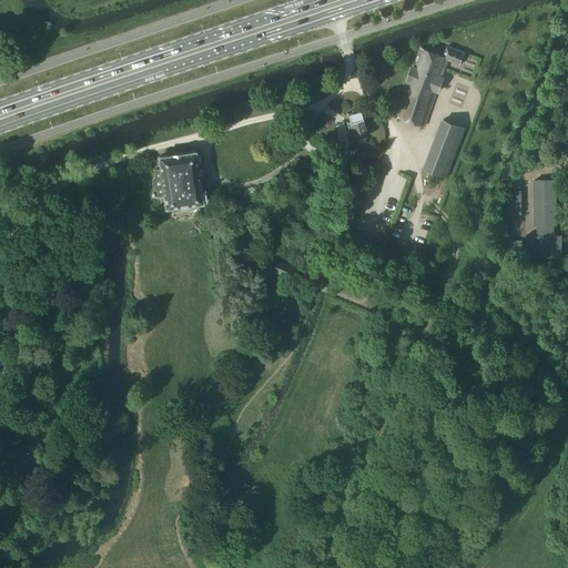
[(407,81),(409,81),(396,117),(425,127),(437,93),(439,93),(445,78),(443,77),(448,61),(460,66),(465,53),(447,47),(443,57),(421,49),(414,68),(413,67),(407,81)]
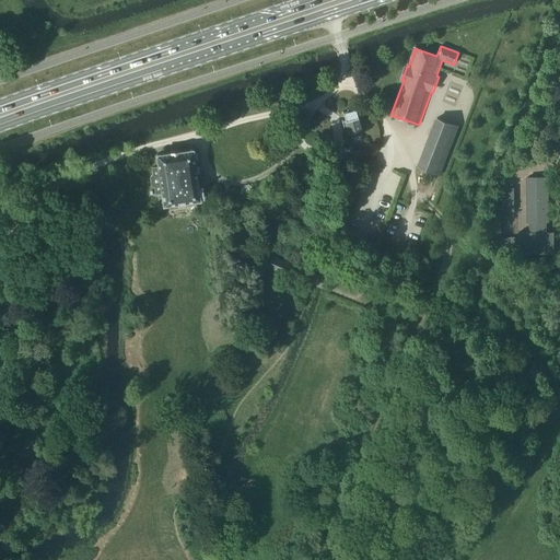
[(356,109),(343,113),(349,132),(361,129),(356,109)]
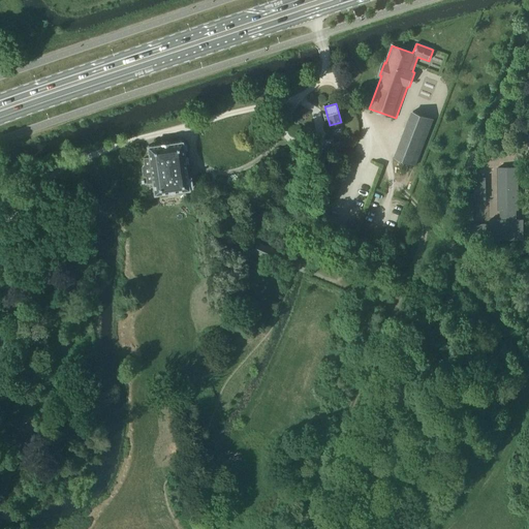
[(416,166),(434,119),(412,111),(394,157),(416,166)]
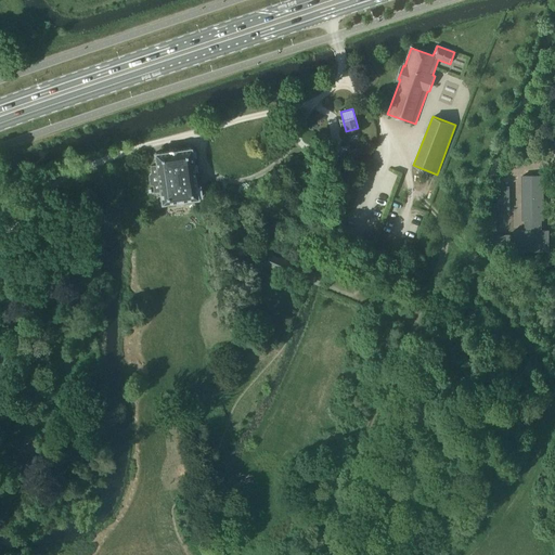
[(356,149),(349,150),(346,150),(349,158),(368,153),(364,142),(356,144),(356,149)]
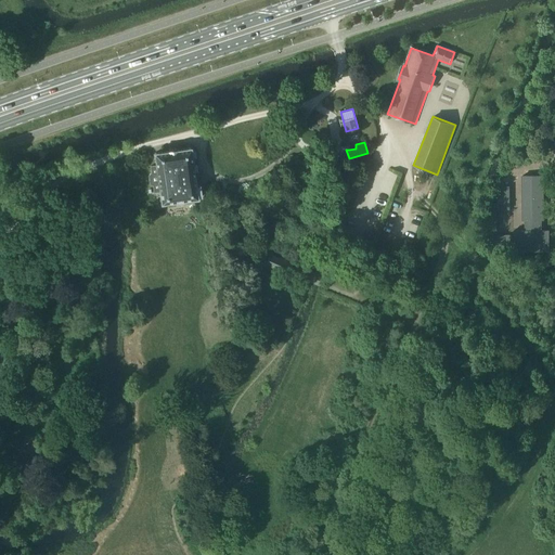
[(154,192),(159,191),(160,204),(198,198),(198,197),(201,196),(199,185),(195,185),(191,149),(155,153),(157,165),(151,166),(152,173),(150,173),(149,175),(151,183),(152,184),(153,184),(154,192)]
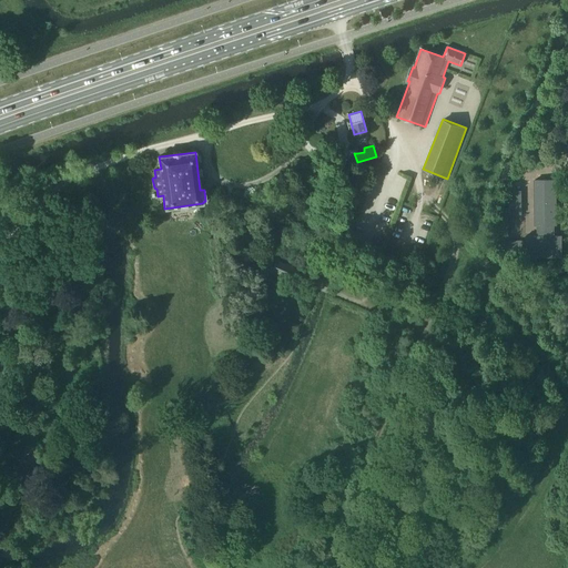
[(526,236),(526,250),(526,257),(563,257),(561,250),(561,236),(555,236),(554,225),(557,225),(556,180),(535,180),(535,225),(537,225),(538,236),(526,236)]
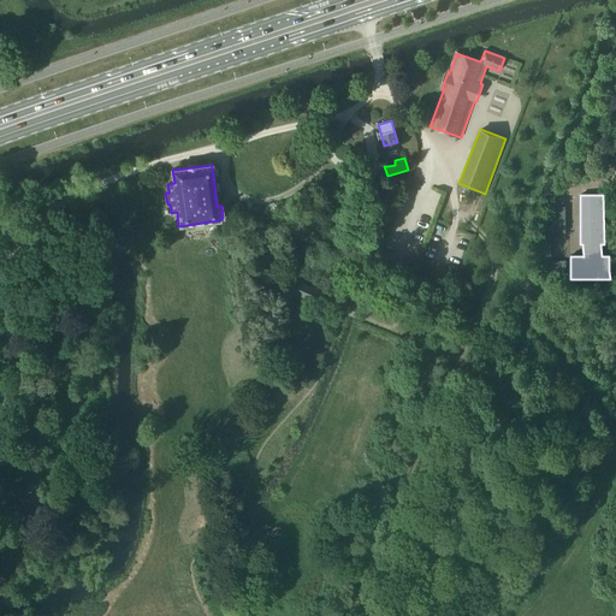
[(556,207),(556,217),(552,217),(552,234),(567,234),(566,217),(566,207),(556,207)]
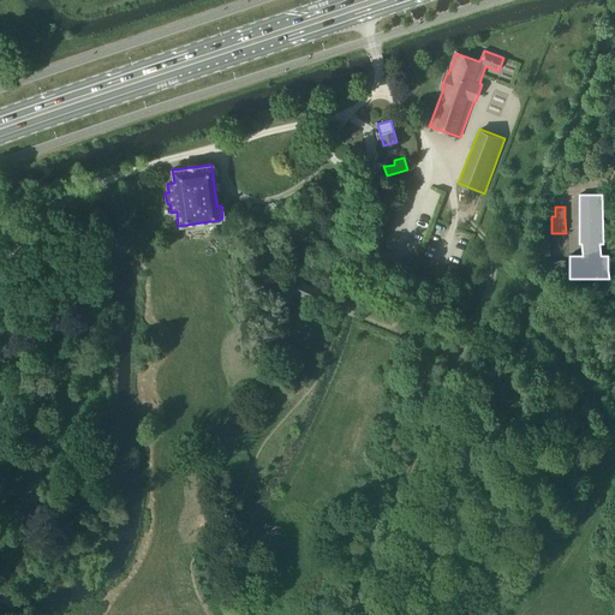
[(255,225),(243,224),(243,234),(254,236),(255,225)]
